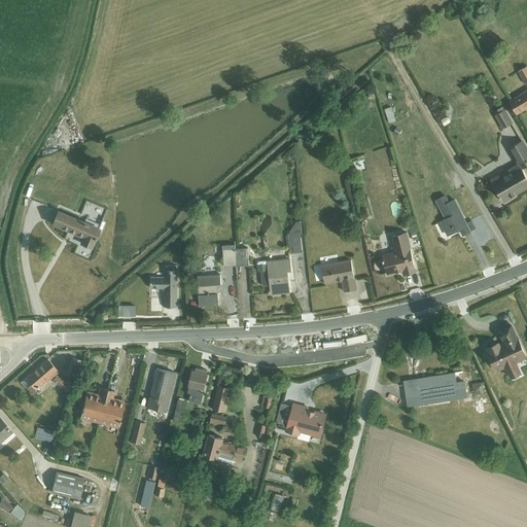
[(526,65),(518,71),(525,82),(526,81),(526,65)]
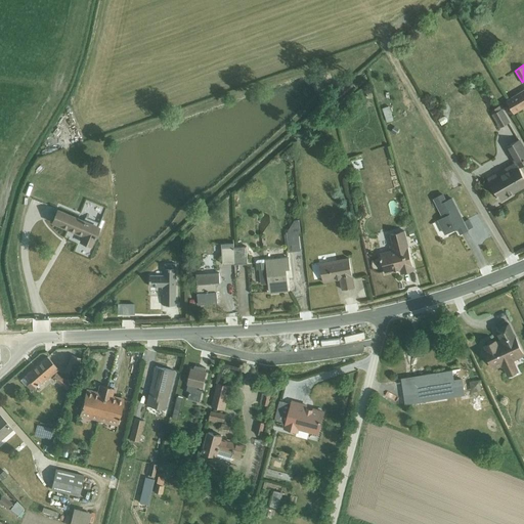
[(369,86),(365,88),(369,99),(374,98),(369,86)]
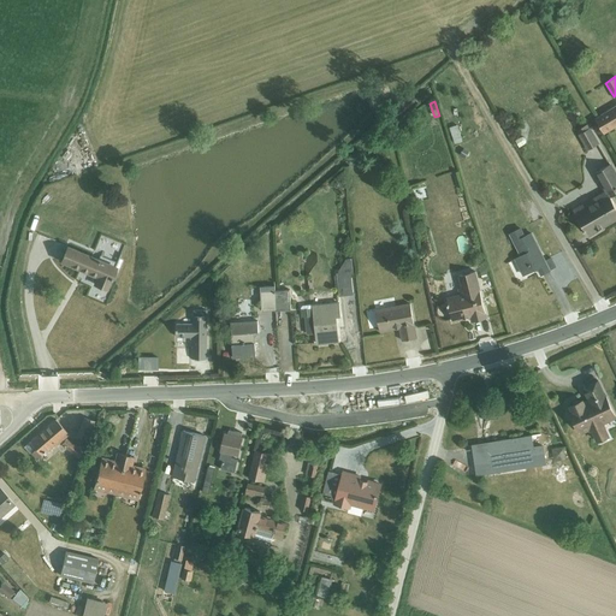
[(615,105),(596,117),(605,134),(615,126),(615,105)]
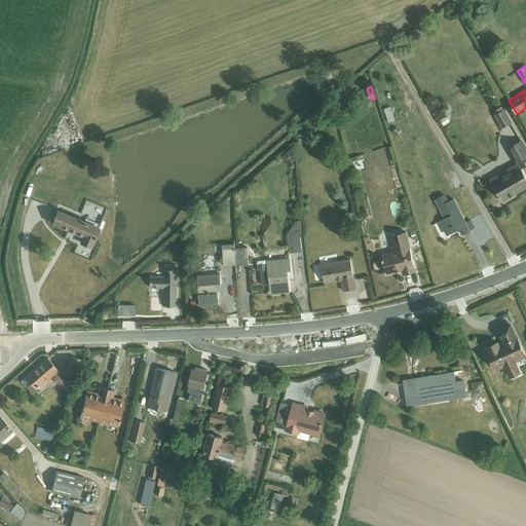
[(380,123),(387,120),(381,105),(375,107),(380,123)]
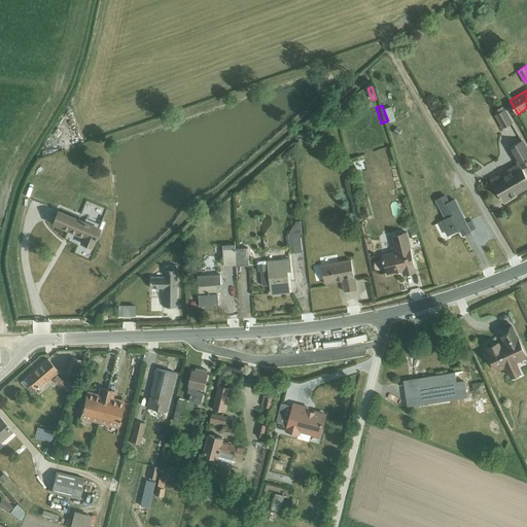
[(497,113),(495,114),(502,128),(514,121),(505,108),(504,109),(502,105),(495,109),(497,113)]
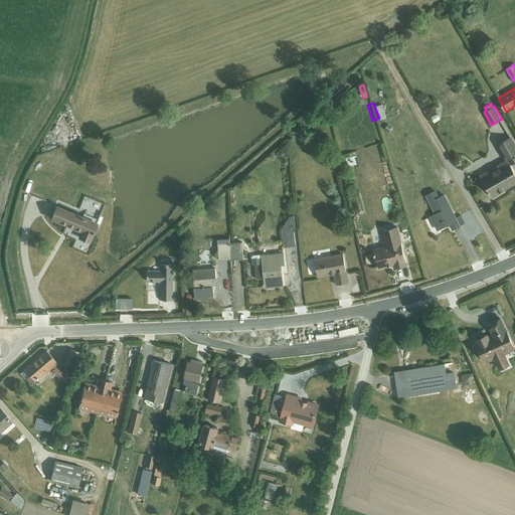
[(382,104),(376,106),(380,119),(386,117),(382,104)]
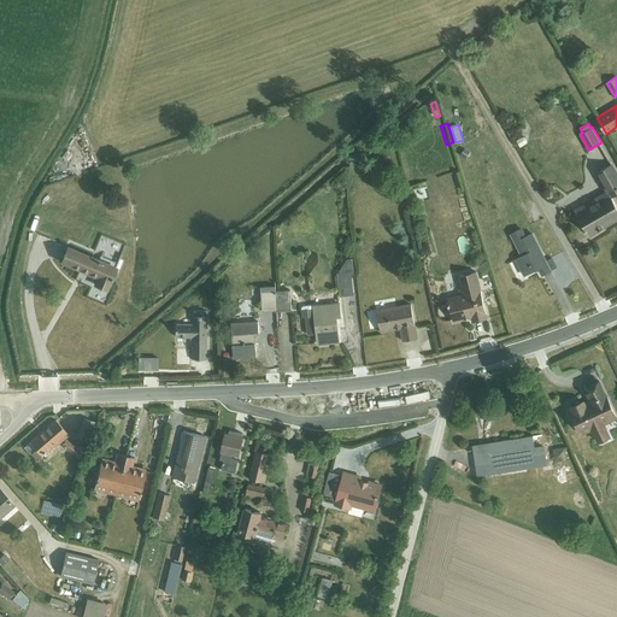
[(524,136),(517,140),(521,146),(526,144),(528,139),(527,136),(524,136)]
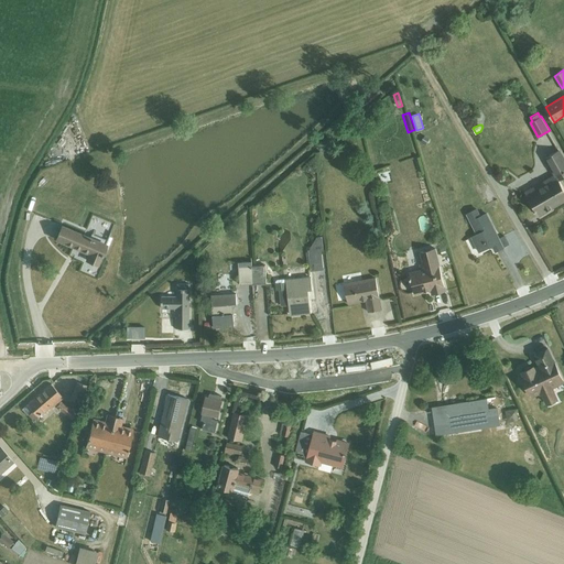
[(554,174),(525,191),(539,215),(563,199),(563,187),(560,180),(563,176),(563,154),(561,149),(545,158),(554,174)]
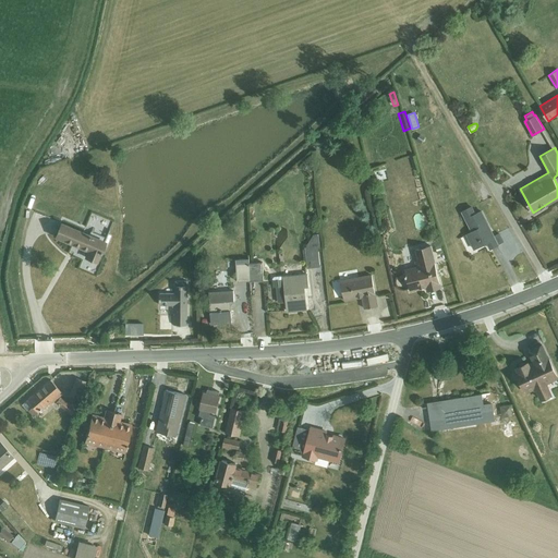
[(498,244),(494,234),(481,210),(476,213),(473,205),(461,210),(471,231),(468,232),(475,247),(487,241),(490,247),(498,244)]
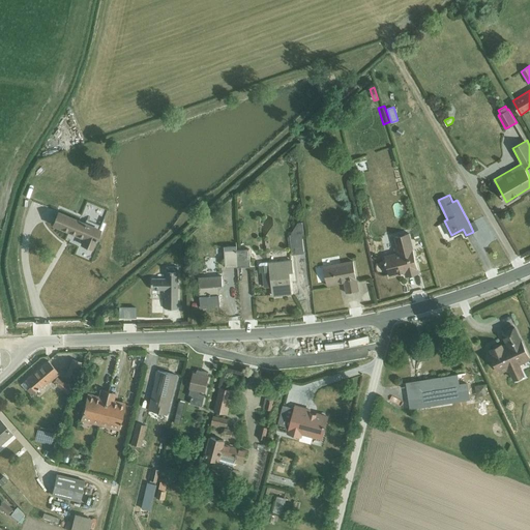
[(58,210),(52,225),(83,238),(80,243),(93,248),(100,225),(86,219),(86,222),(58,210)]
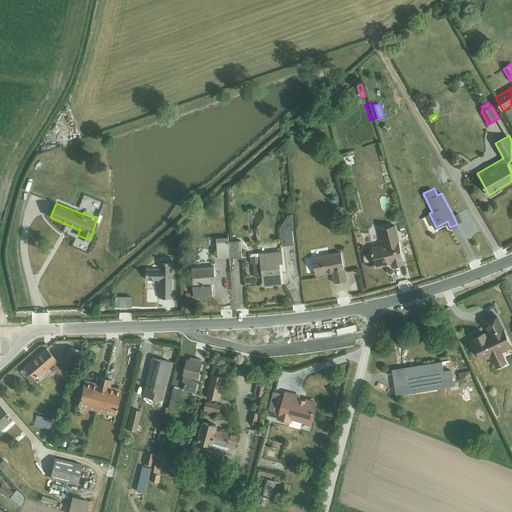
[(207,208),(198,211),(201,218),(209,215),(207,208)]
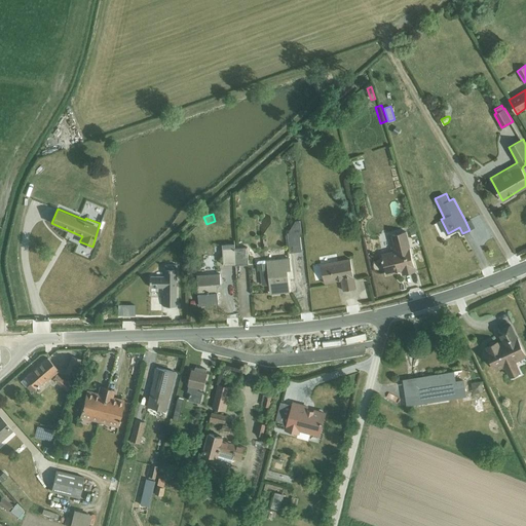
[(465,221),(470,230),(476,227),(471,219),(465,221)]
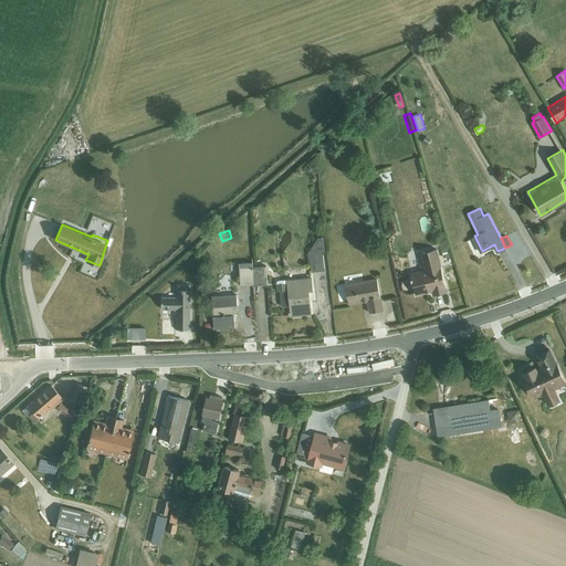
[(312,250),(310,250),(312,271),(325,270),(323,251),(325,250),(323,237),(318,237),(312,248),(312,250)]
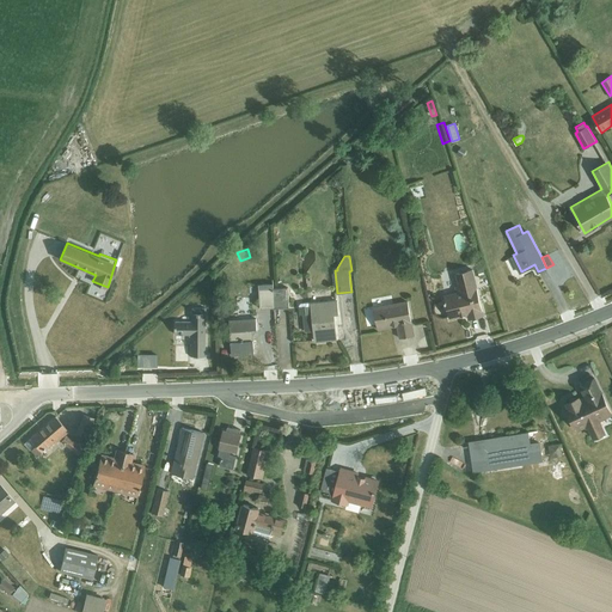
[(457,292),(445,294),(451,318),(469,313),(470,318),(484,314),(472,268),(456,273),(459,285),(456,286),(457,292)]
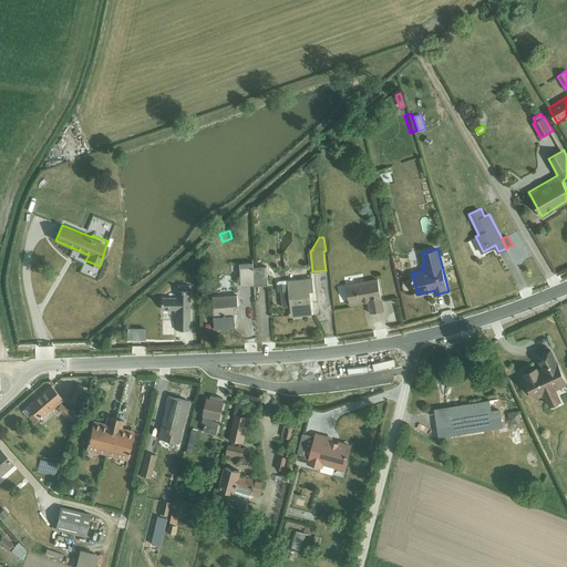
[(256,284),(254,267),(254,263),(240,264),(241,285),(256,284)]
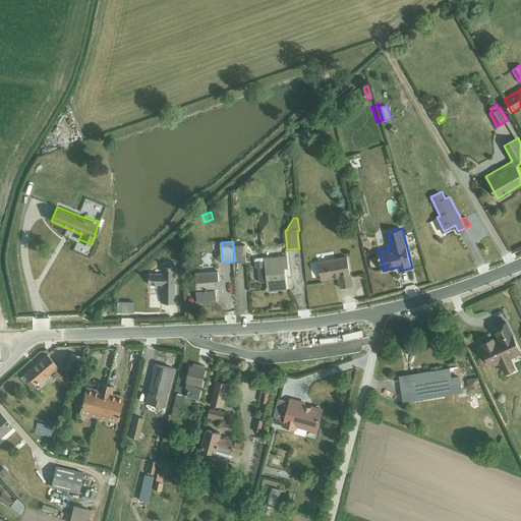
[(233,245),(235,261),(246,261),(245,244),(233,245)]
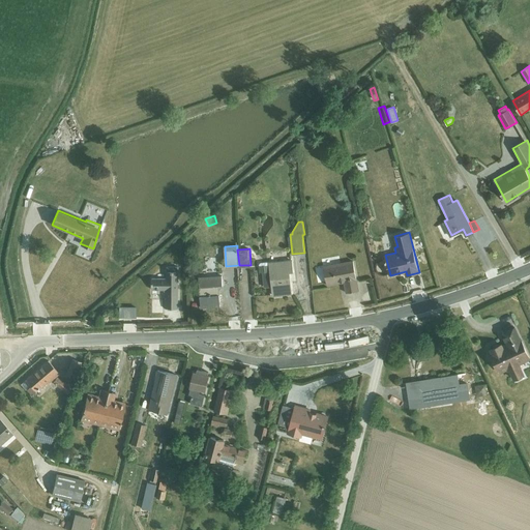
[(261,261),(260,263),(260,271),(263,271),(265,287),(271,286),(272,294),(292,292),(290,271),(294,271),(292,259),(269,261),(269,262),(267,261),(261,261)]
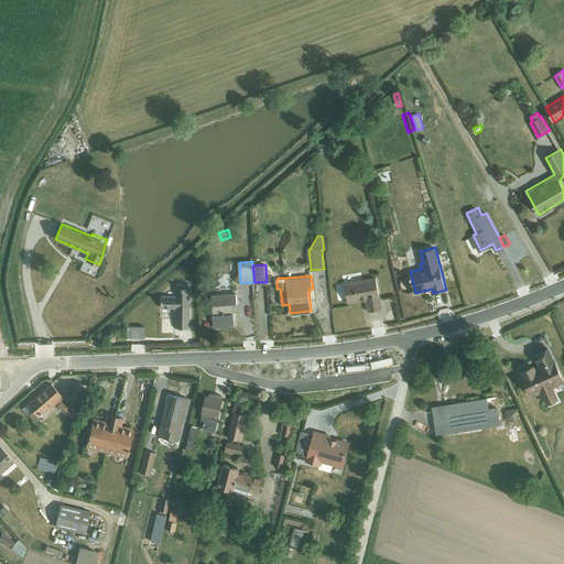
[(376,277),(345,282),(348,303),(367,299),(369,311),(382,308),(376,277)]
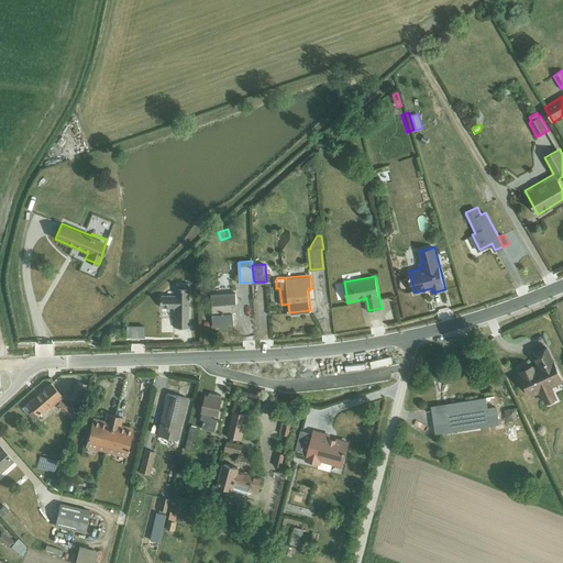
[(177,295),(162,295),(162,307),(177,307),(177,317),(175,317),(175,327),(189,327),(189,283),(188,282),(188,278),(179,277),(179,282),(178,282),(177,285),(177,295)]
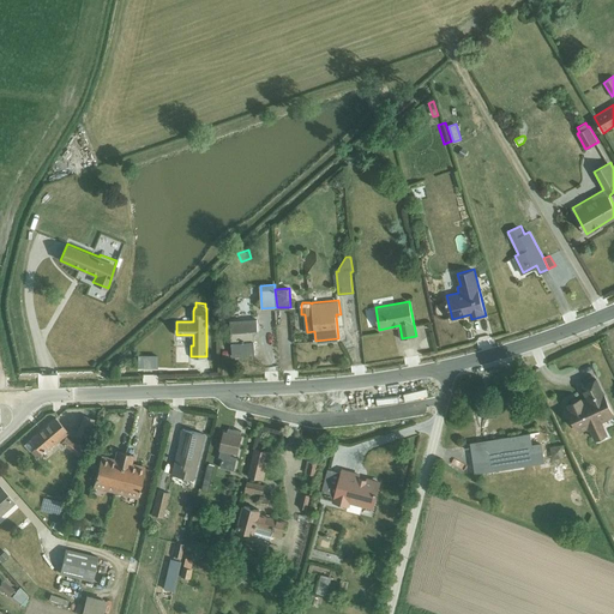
[(258,318),(230,320),(233,355),(256,354),(254,330),(258,330),(258,318)]
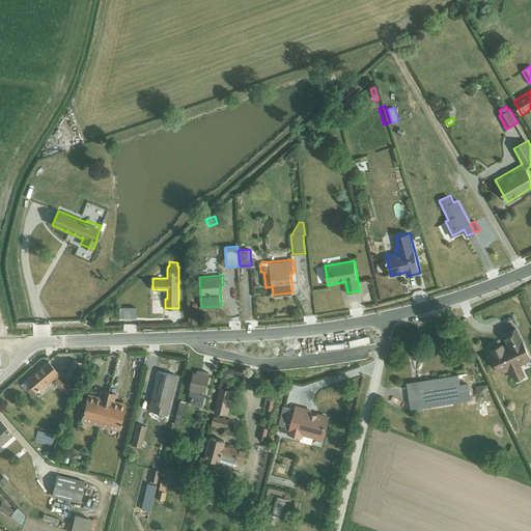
[(494,348),(492,350),(495,356),(493,356),(501,373),(509,369),(514,380),(526,374),(521,364),(530,360),(516,327),(503,333),(509,344),(504,346),(503,344),(501,345),(498,344),(495,345),(494,348)]
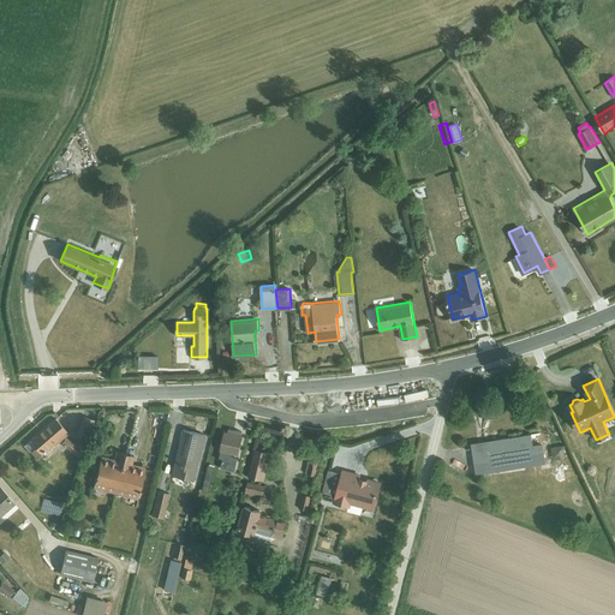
[(83,416),(76,436),(89,440),(96,421),(83,416)]
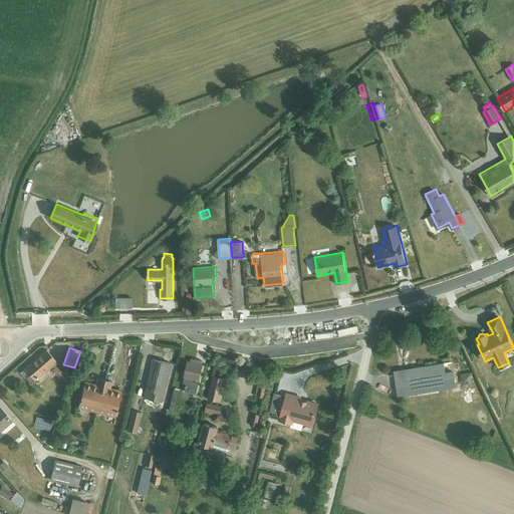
[(46,349),(24,368),(29,373),(26,377),(31,382),(46,370),(47,370),(57,361),(46,349)]
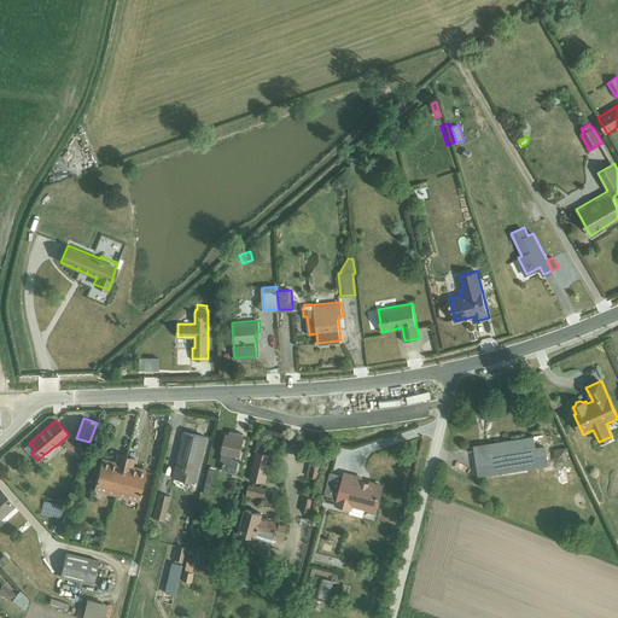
[(185,431),(173,477),(194,483),(207,436),(185,431)]
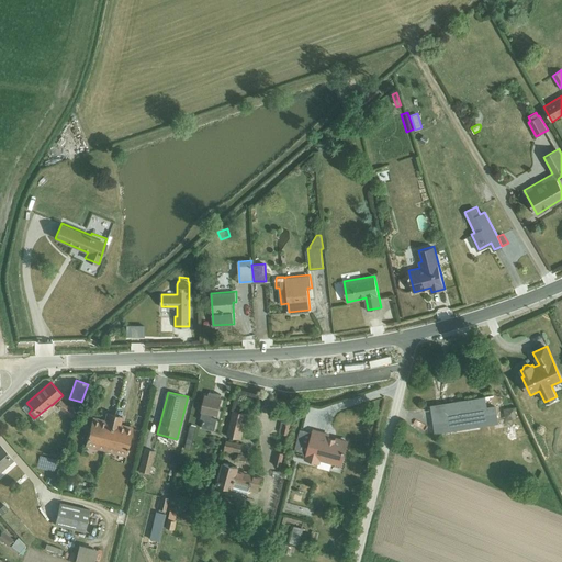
[(205,394),(201,419),(204,419),(202,427),(214,429),(217,418),(211,417),(212,414),(218,415),(222,397),(221,397),(222,394),(214,392),(213,396),(205,394)]
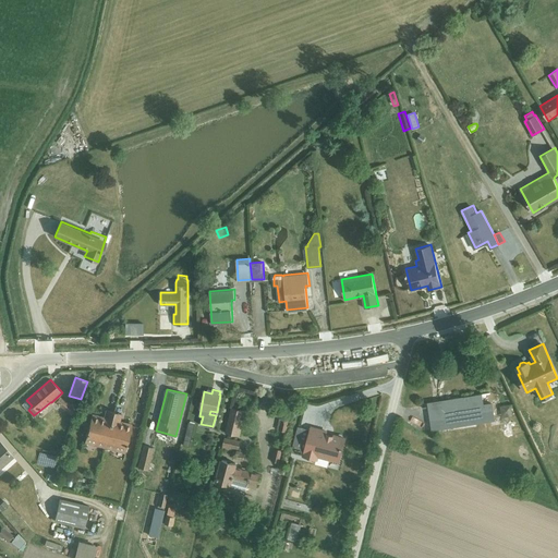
[(456,401),(429,405),(433,429),(495,420),(493,401),(484,402),(483,393),(490,392),(489,391),(455,398),(456,401)]
